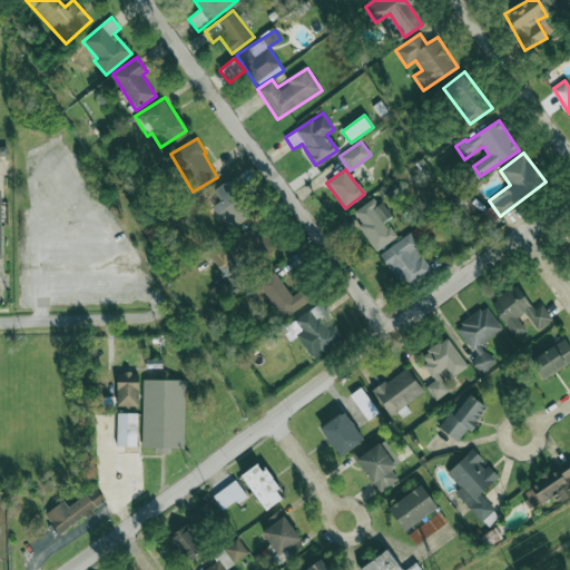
[(212,208),(231,231),(253,213),(226,180),(214,192),(222,200),(212,208)]
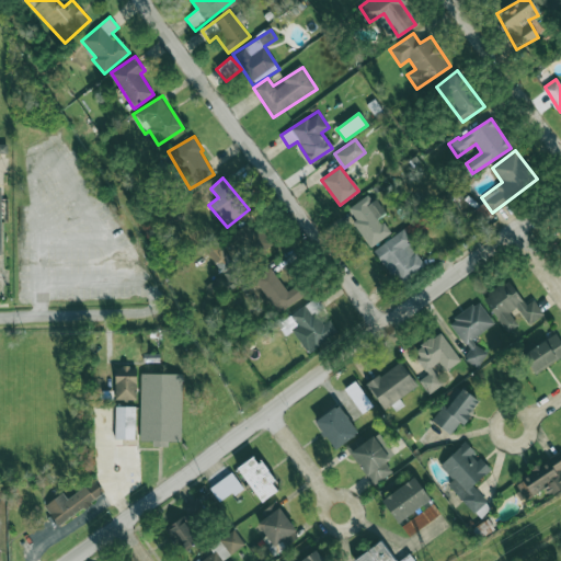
[(352,222),(370,248),(390,233),(379,218),(385,215),(369,193),(348,208),(356,219),(352,222)]
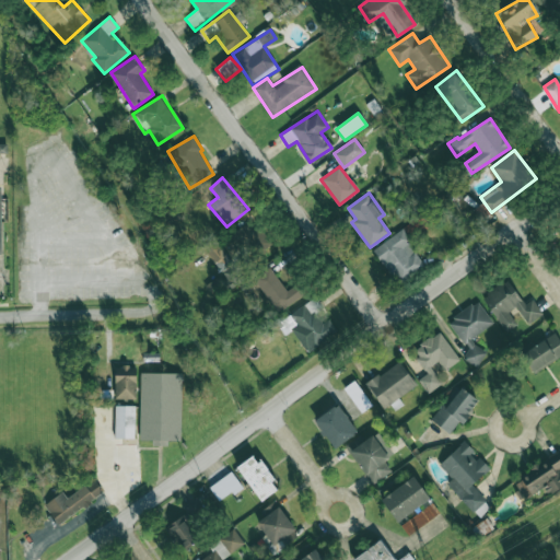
[(473,210),(483,224),(493,217),(482,202),(473,210)]
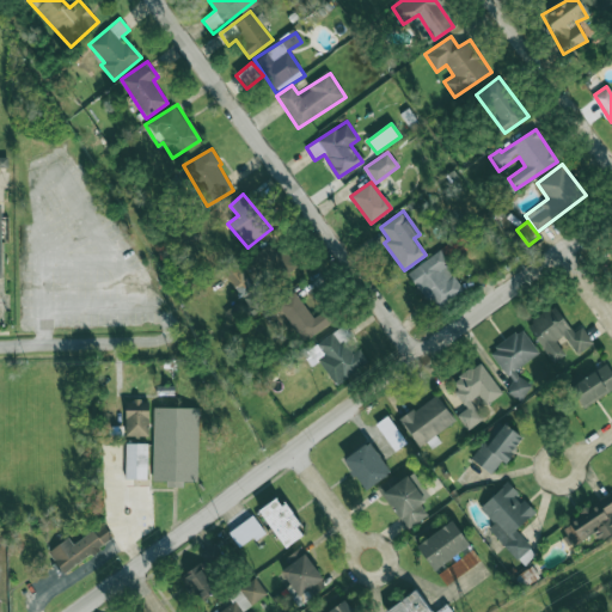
[(243,261),(254,280),(286,261),(275,242),(243,261)]
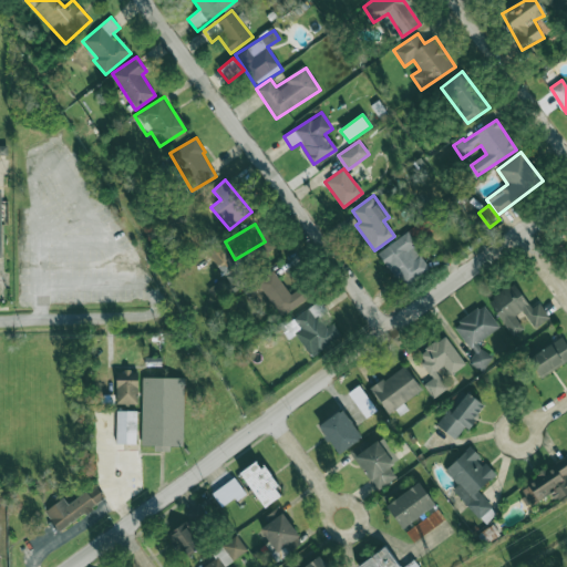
[(378,254),(403,287),(430,267),(413,246),(416,243),(408,230),(378,254)]
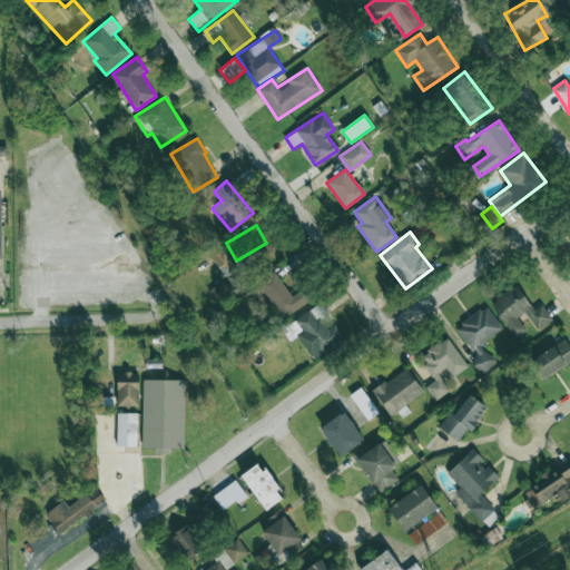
[(292,296),(274,272),(258,284),(284,318),(308,300),(301,290),(292,296)]
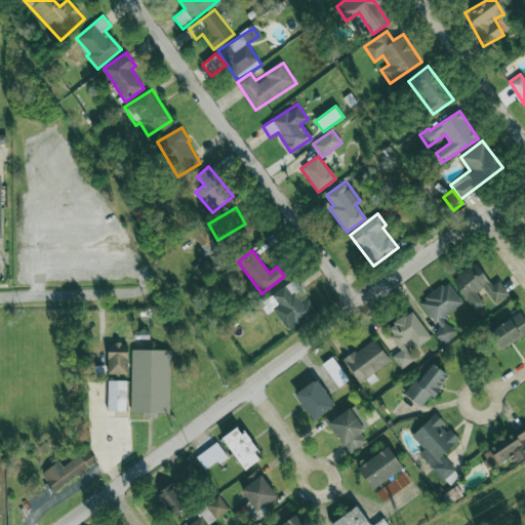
[(452,278),(474,312),(485,305),(477,292),(484,288),(494,304),(509,294),(499,280),(491,286),(476,263),(452,278)]
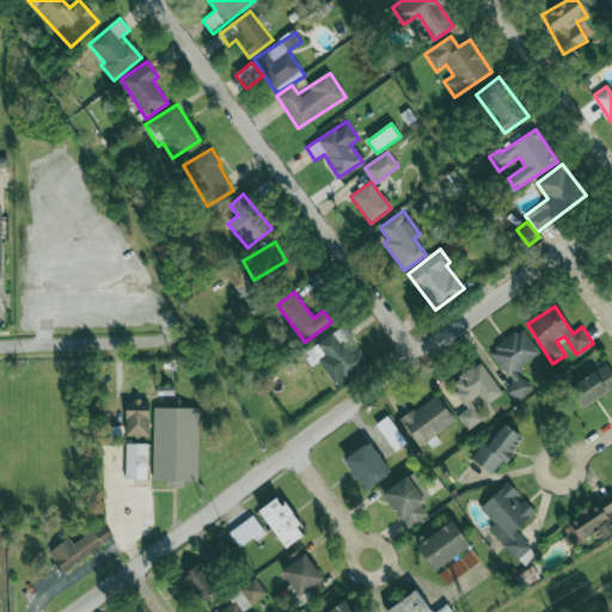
[(335,385),(369,363),(360,348),(352,354),(344,342),(353,337),(346,325),(303,353),(311,366),(319,361),(335,385)]
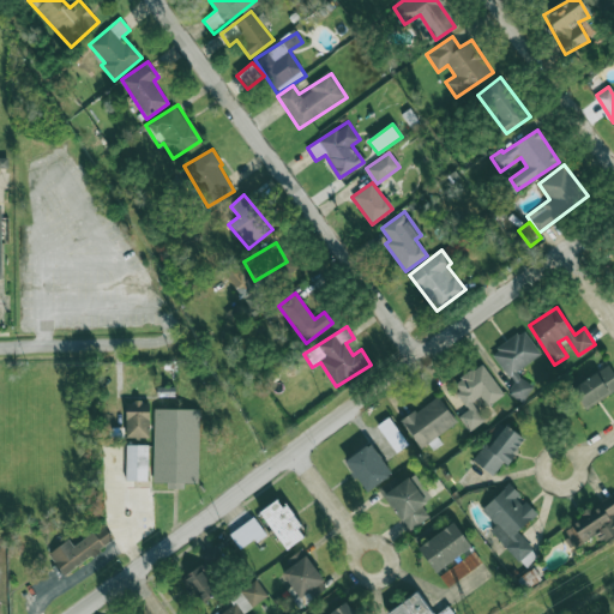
[(531,392),(518,369),(541,355),(525,330),(492,350),(513,386),(509,389),(517,402),(531,392)]
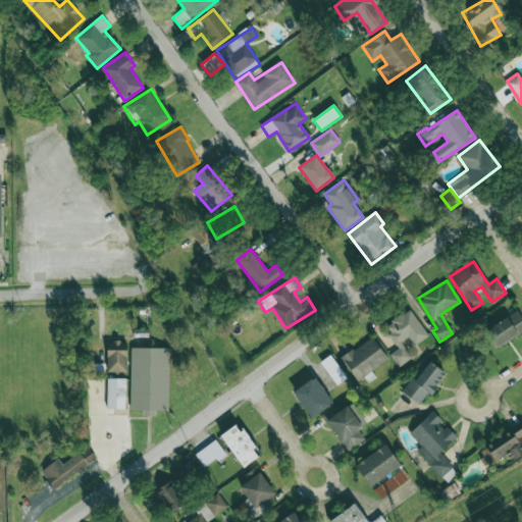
[(412,358),(402,342),(410,336),(414,345),(427,336),(411,309),(384,325),(398,349),(390,353),(399,366),(412,358)]
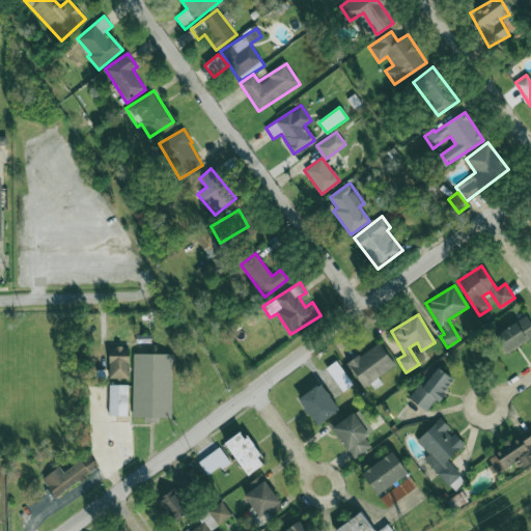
[(530,337),(530,323),(527,316),(495,334),(505,352),(530,337)]
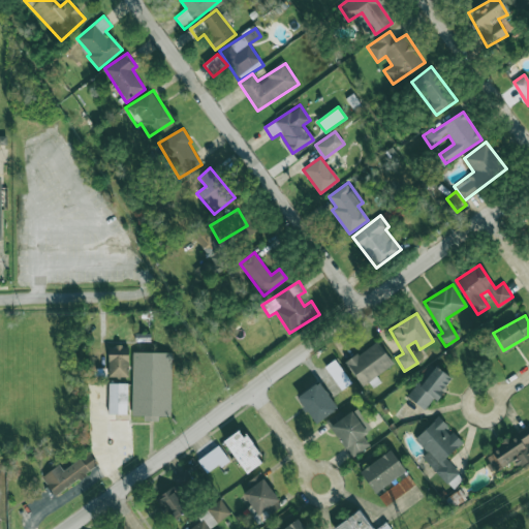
[(369,381),(373,387),(380,382),(376,375),(393,365),(378,341),(346,362),(362,386),(369,381)]
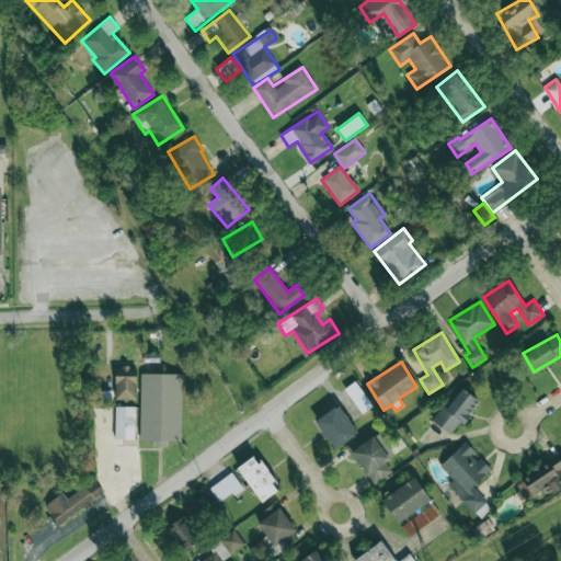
[(115,367),(115,400),(136,400),(136,367),(115,367)]
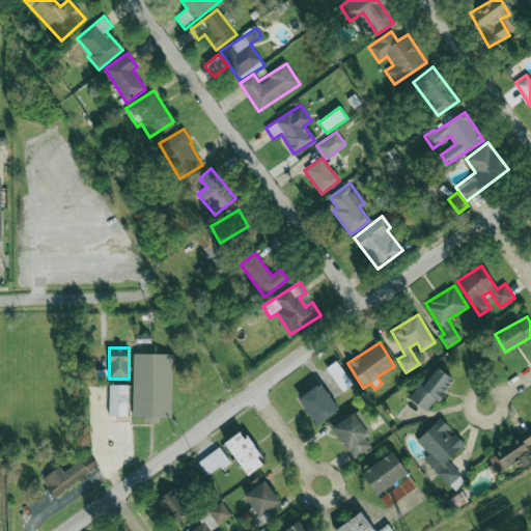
[(171,354),(134,354),(134,418),(171,418),(171,354)]
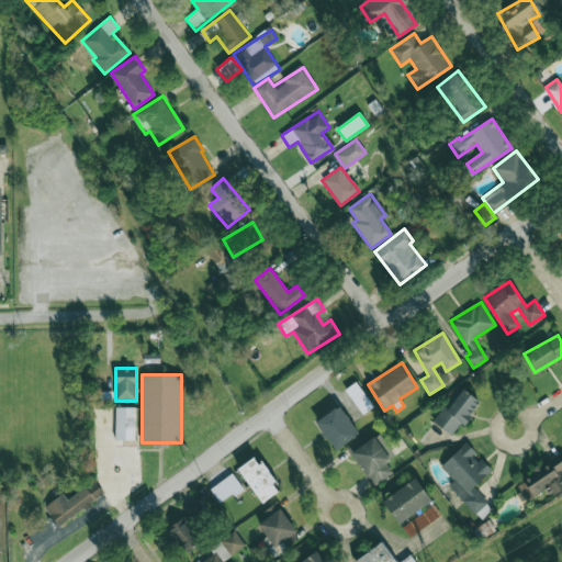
[(345,390),(362,414),(373,406),(356,382),(345,390)]
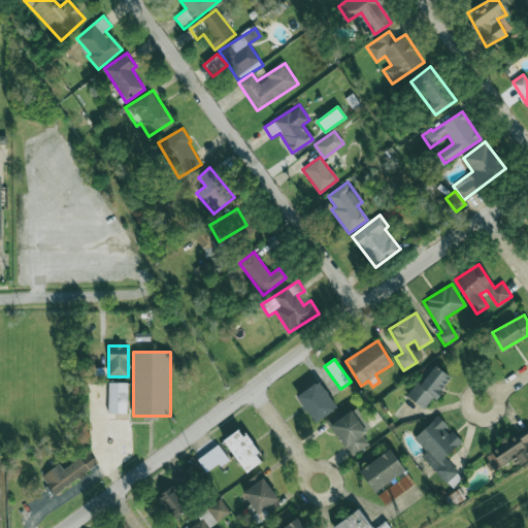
[(406,396),(424,409),(433,397),(436,399),(451,378),(430,363),(406,396)]
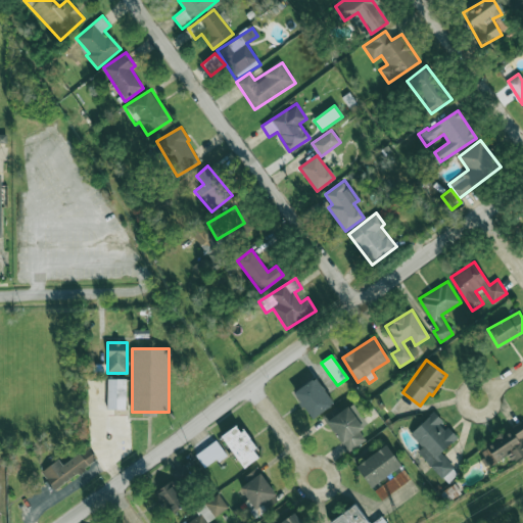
[(293,393),(313,419),(334,403),(315,377),(293,393)]
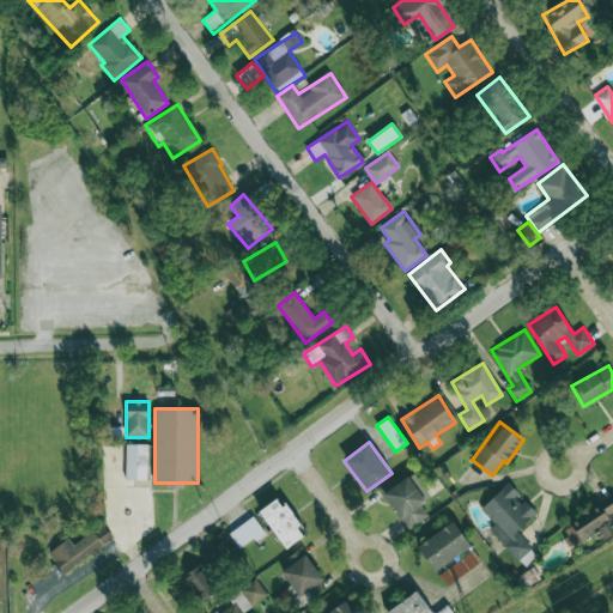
[(149,444),(126,444),(126,480),(149,480),(149,444)]
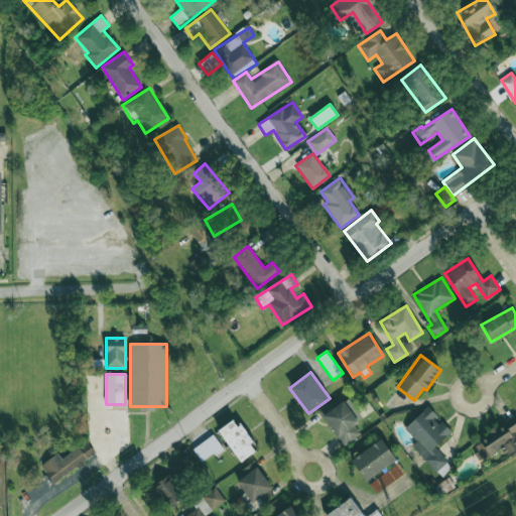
[(331,401),(317,411),(344,446),(361,433),(353,423),(361,417),(347,398),(336,406),(331,401)]
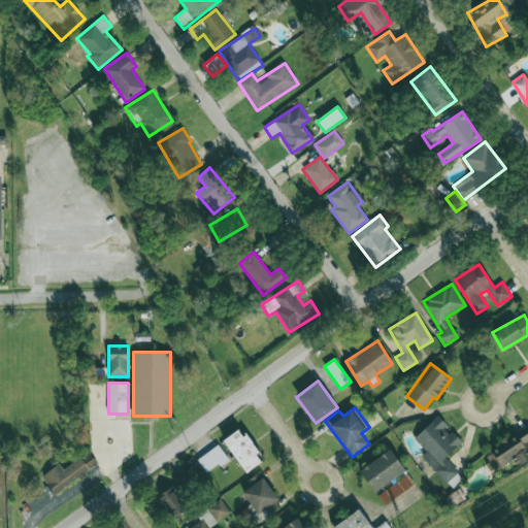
[(422,456),(451,488),(463,477),(444,458),(461,442),(446,426),(447,425),(438,416),(414,437),(426,452),(422,456)]
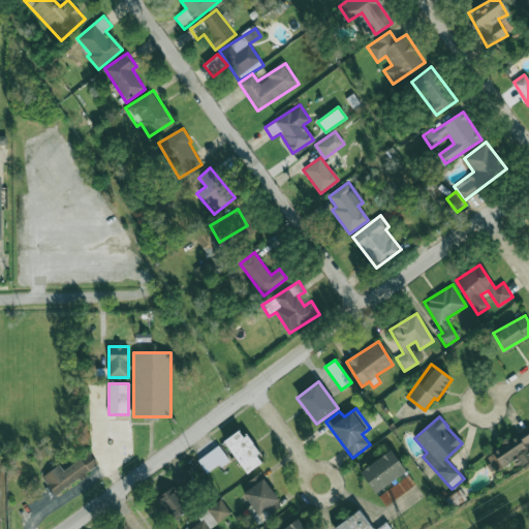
[(528,460),(528,428),(485,453),(495,471),(516,460),(519,466),(528,460)]
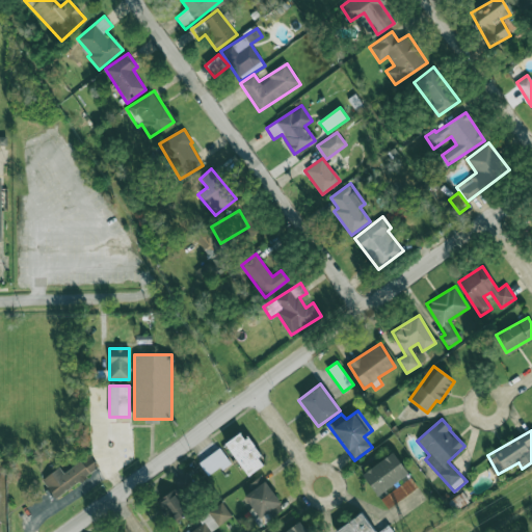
[(225,444),(247,476),(265,464),(243,431),(225,444)]
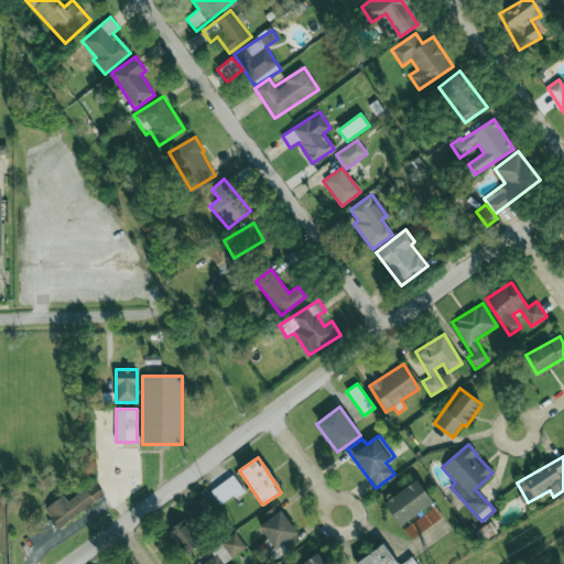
[(243,490),(232,475),(210,490),(221,506),(243,490)]
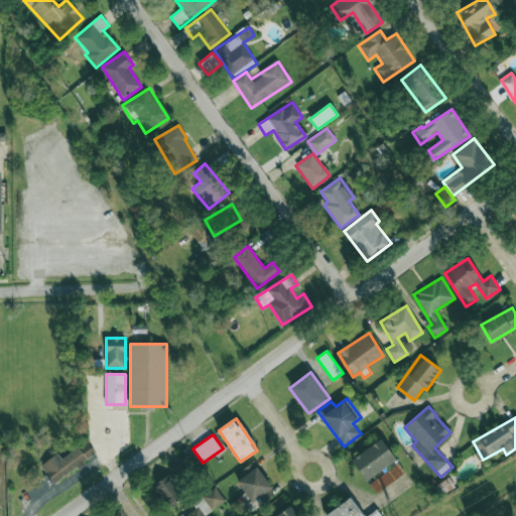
[(395,463),(384,439),(351,458),(363,480),(395,463)]
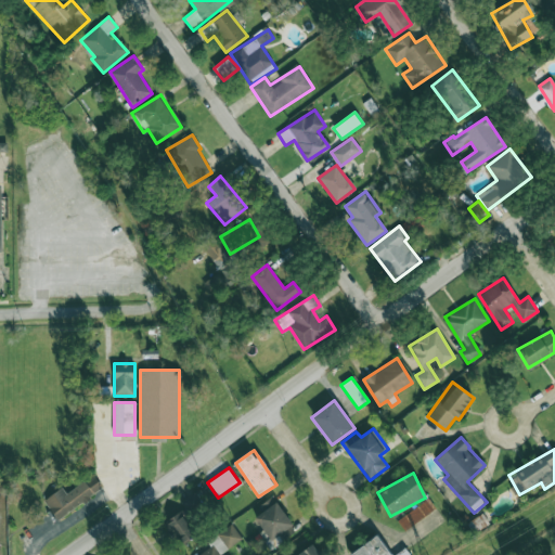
[(57,520),(103,488),(94,475),(66,494),(62,488),(43,500),(57,520)]
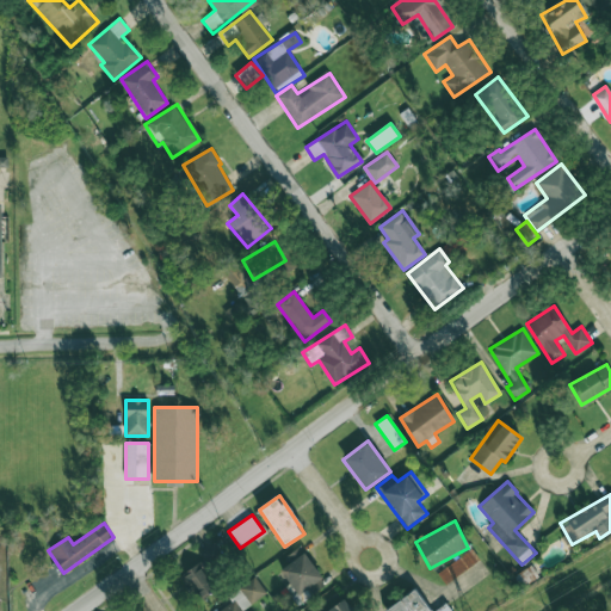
[(235,553),(226,536),(199,551),(209,568),(235,553)]
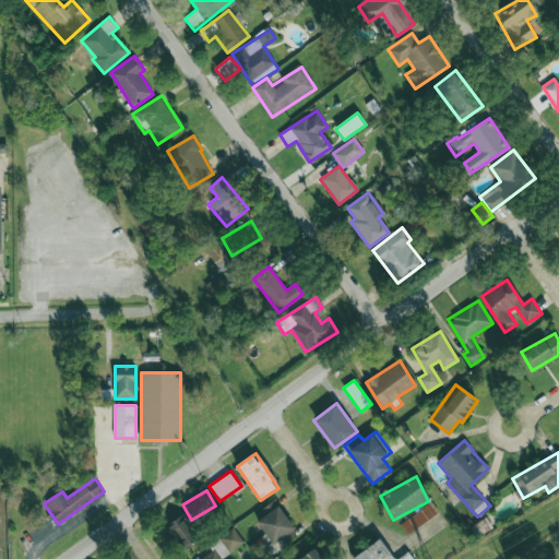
[(264,515),(257,521),(274,545),(296,528),(274,500),(260,510),(264,515)]
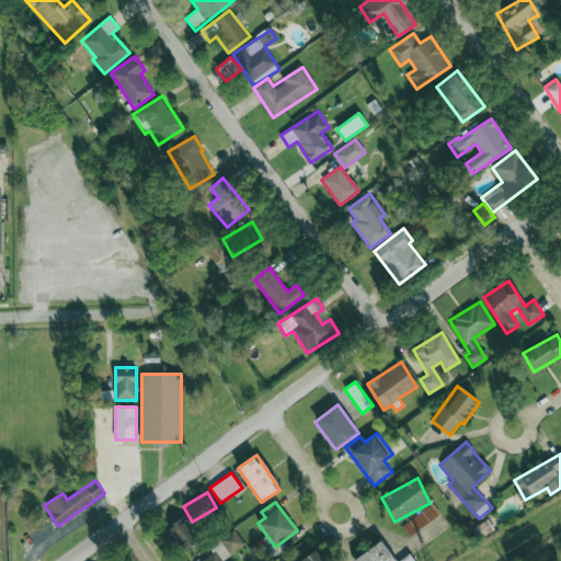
[(409,536),(441,516),(434,505),(401,525),(409,536)]
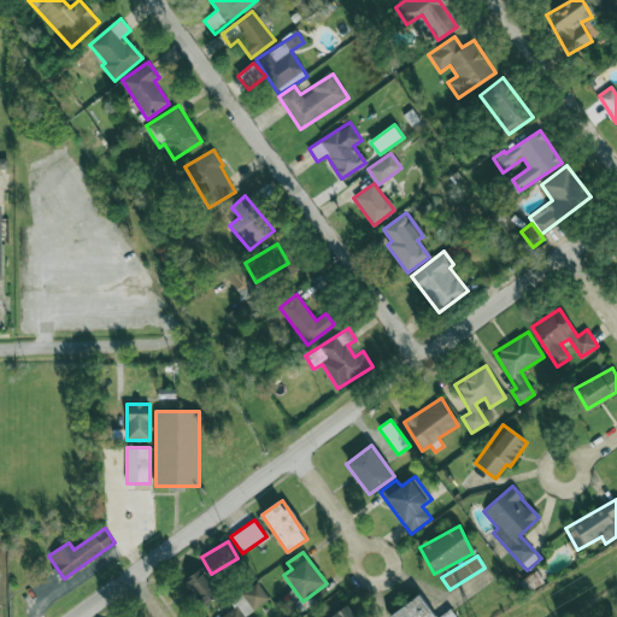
[(200,607),(218,597),(201,569),(183,580),(200,607)]
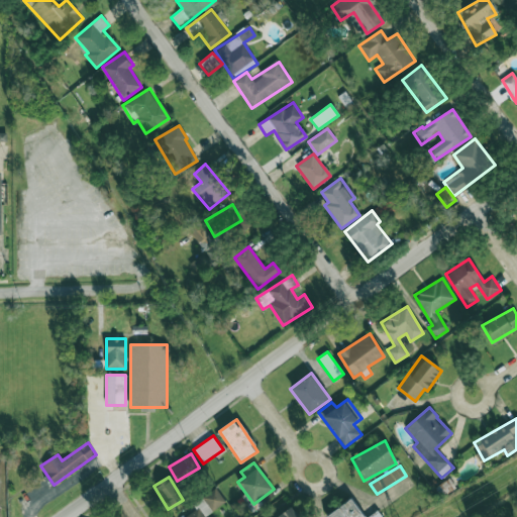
[(225,503),(216,489),(193,504),(197,509),(185,516),(210,516),(208,514),(225,503)]
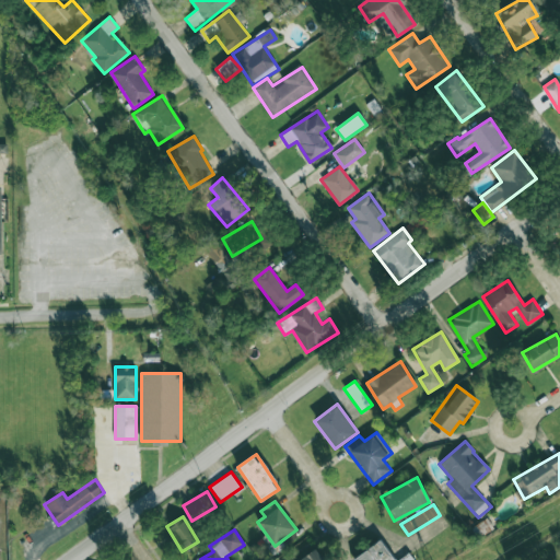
[(353,558),(353,559),(412,559),(409,553),(397,559),(393,559),(381,540),(353,558)]
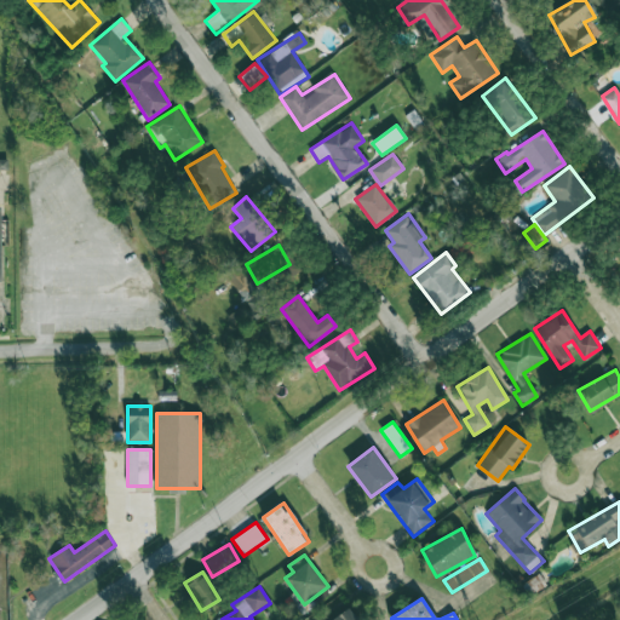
[(332,619),(357,619),(350,608),(332,619)]
